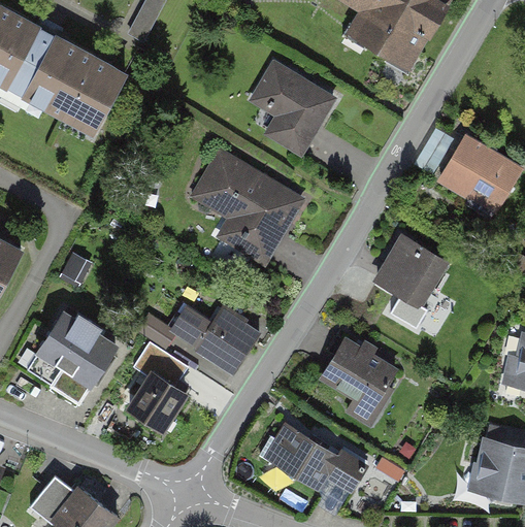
[(0,53),(23,11),(0,0),(0,53)]
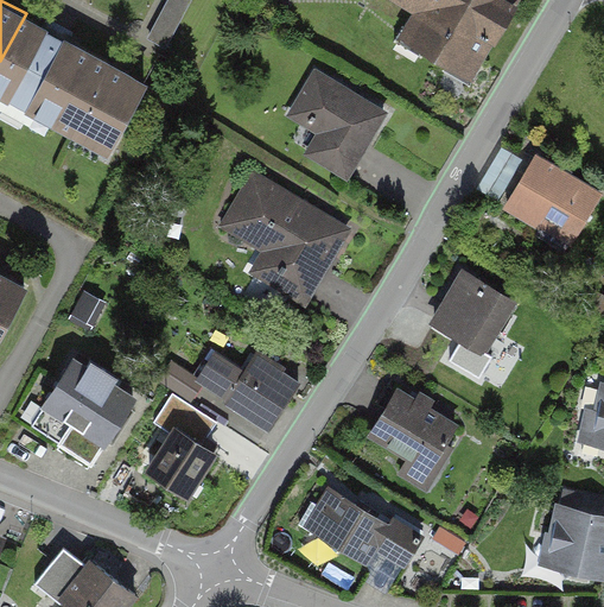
[(165,0),(150,37),(169,45),(189,0),(165,0)]
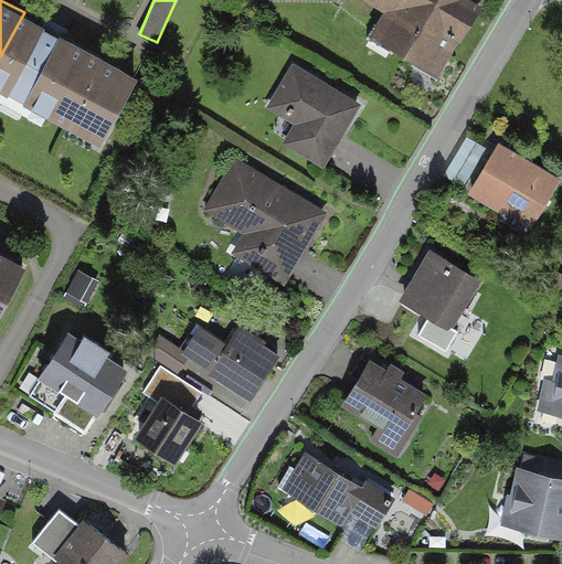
[(386,0),(362,44),(432,85),(480,0),(386,0)]
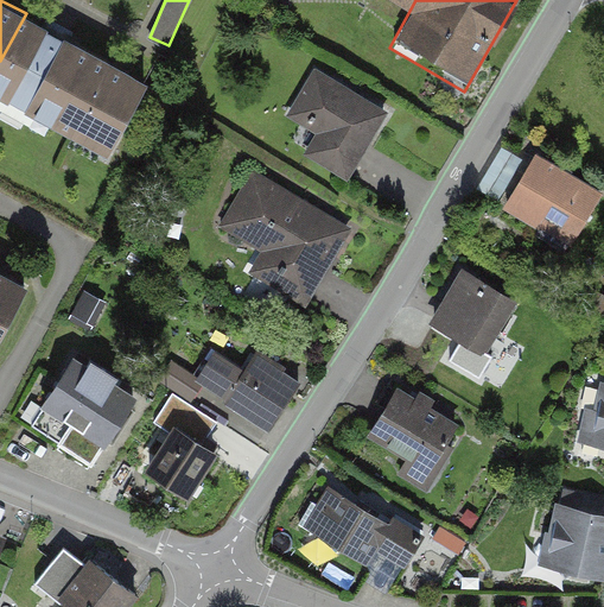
[(394,0),(411,10),(415,0),(394,0)]
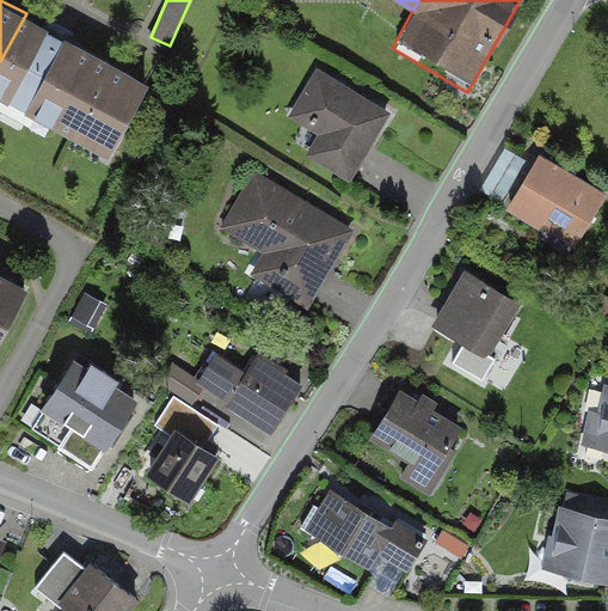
[(88,46),(26,13),(0,61),(0,103),(45,127),(88,46)]
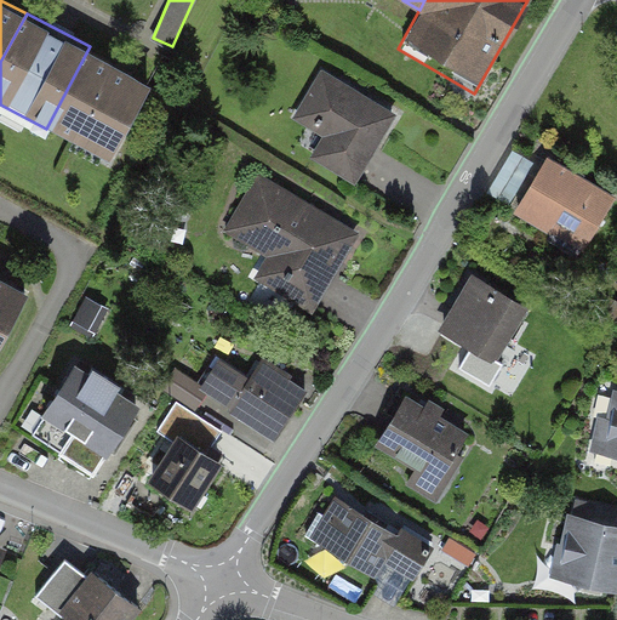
[(153,80),(90,46),(46,129),(108,163),(153,80)]
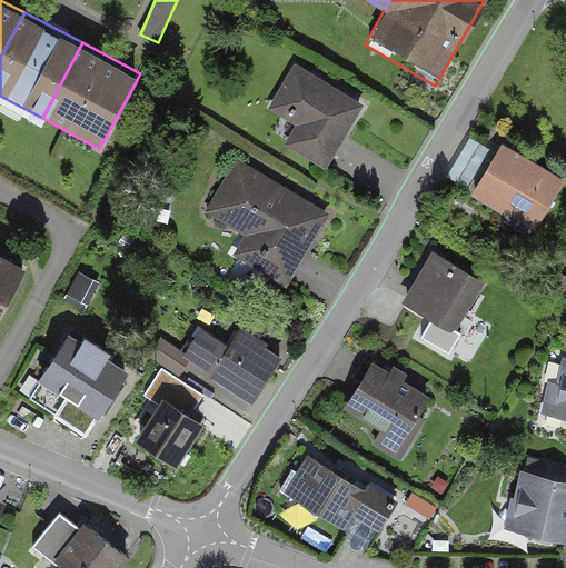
[(360,100),(295,61),(260,119),(327,158),(360,100)]
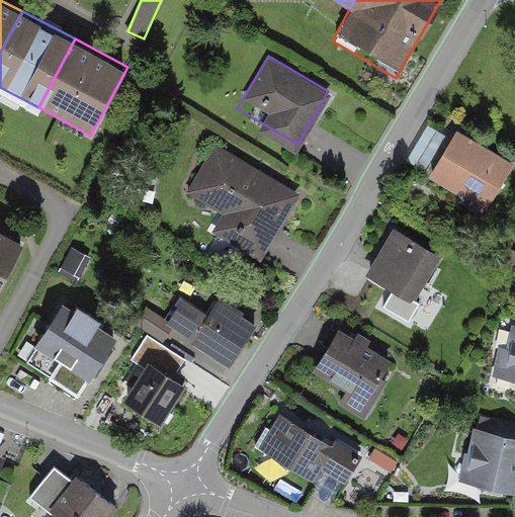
[(512,163),(454,132),(428,179),(486,210),(512,163)]
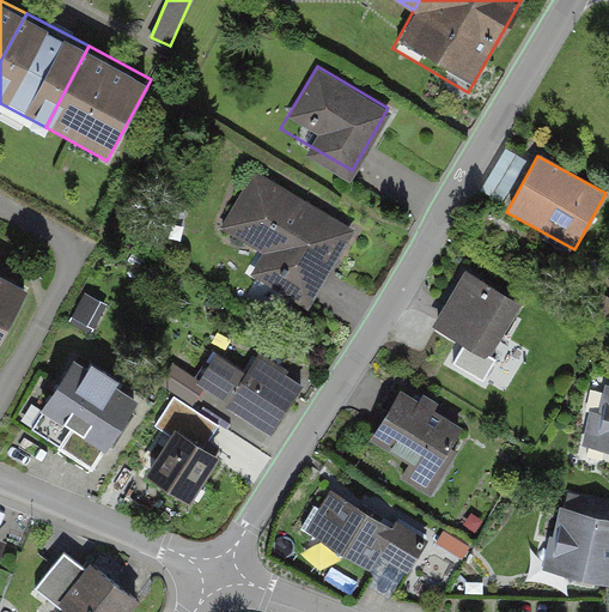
[(353,226),(255,167),(211,237),(309,297),(353,226)]
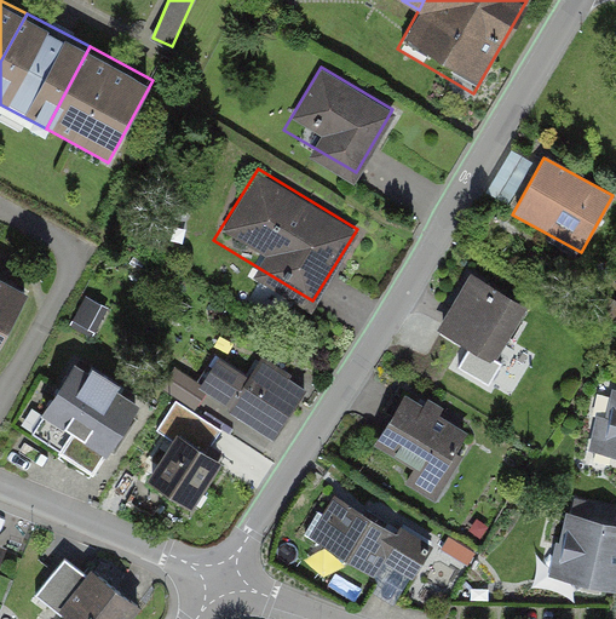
[(527,305),(468,271),(435,332),(493,365),(527,305)]
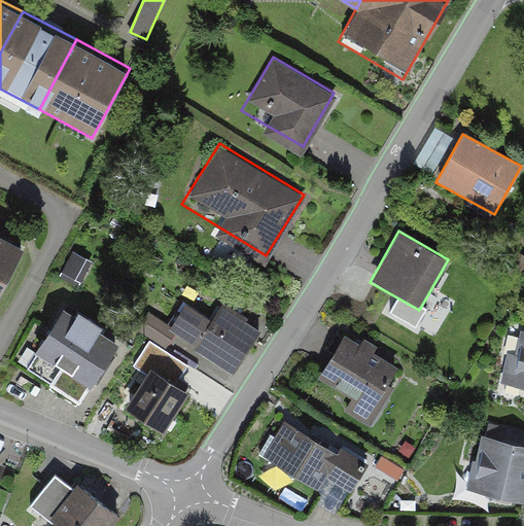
[(0,287),(23,246),(0,234),(0,287)]
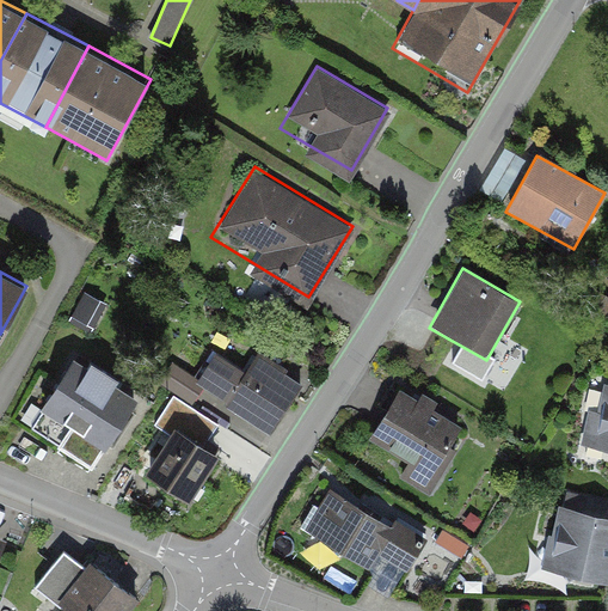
[(109,301),(85,287),(69,312),(94,327),(109,301)]
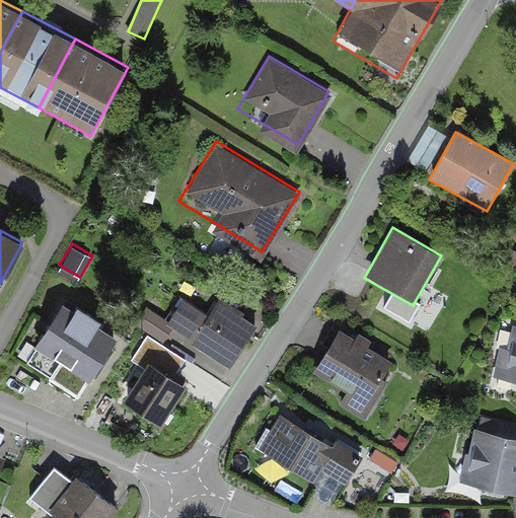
[(126,335),(61,294),(16,364),(81,404),(126,335)]
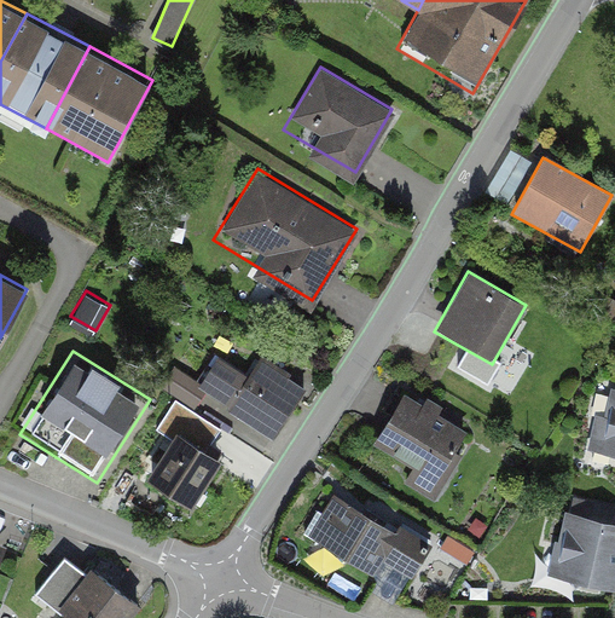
[(225,410),(267,437),(301,385),(260,357),(225,410)]
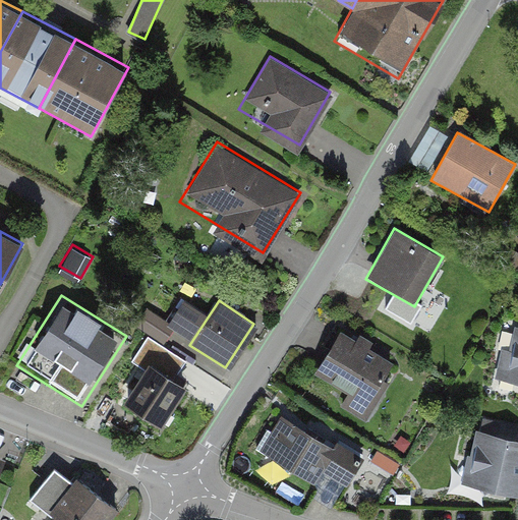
[(517,326),(510,324),(499,376),(517,380),(517,326)]
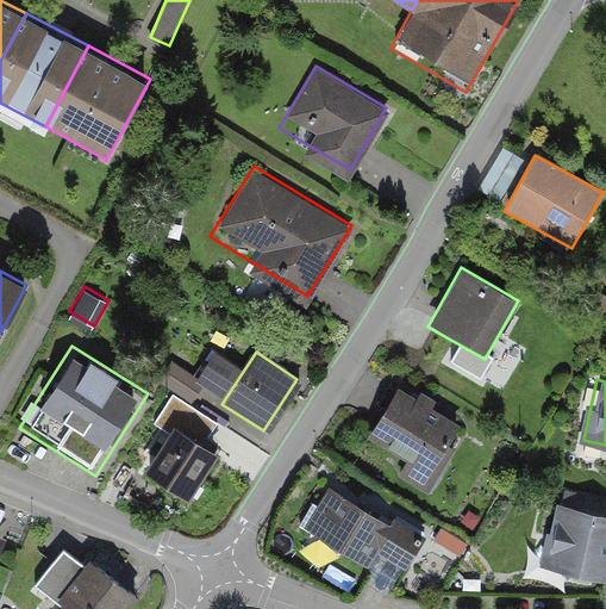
[(466,426),(401,385),(366,439),(430,480),(466,426)]
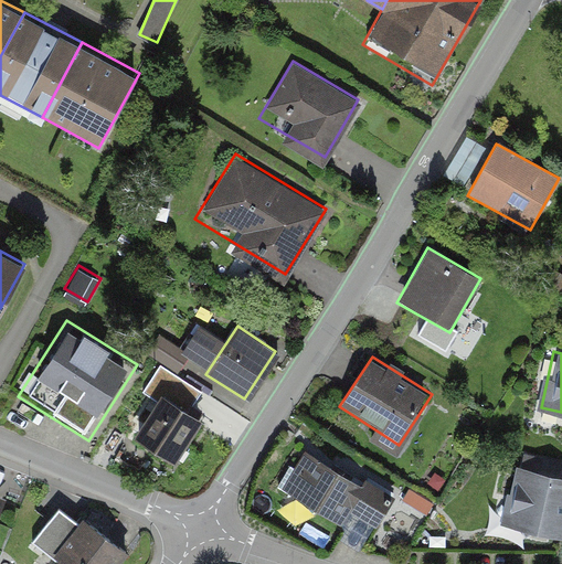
[(133,439),(171,466),(201,424),(162,396),(133,439)]
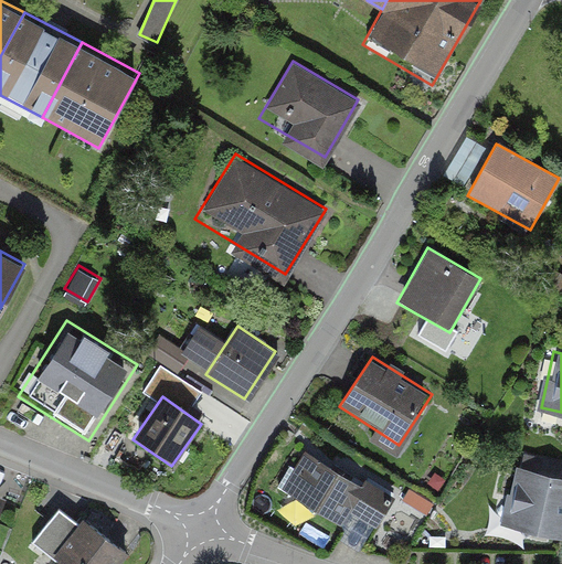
[(380,502),(300,451),(271,499),(350,550),(380,502)]
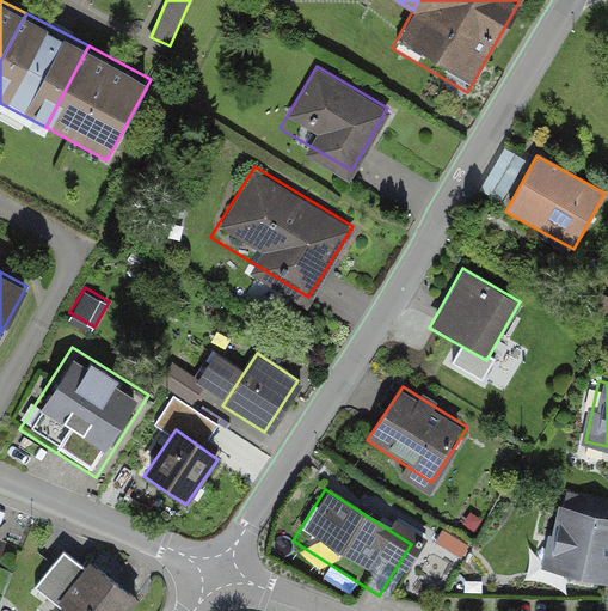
[(607,514),(558,503),(542,572),(607,586),(607,514)]
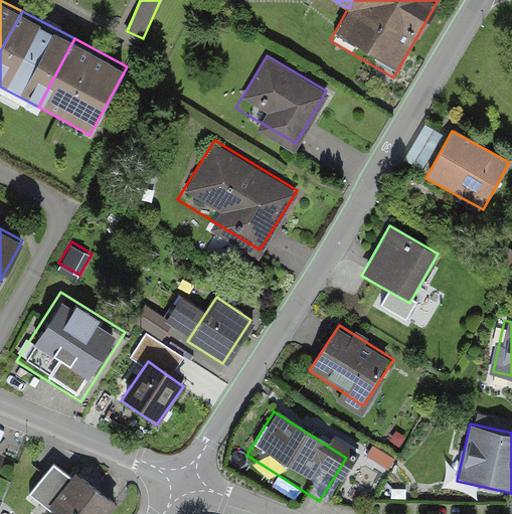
[(40,498),(59,513),(112,513),(119,506),(67,464),(40,498)]
